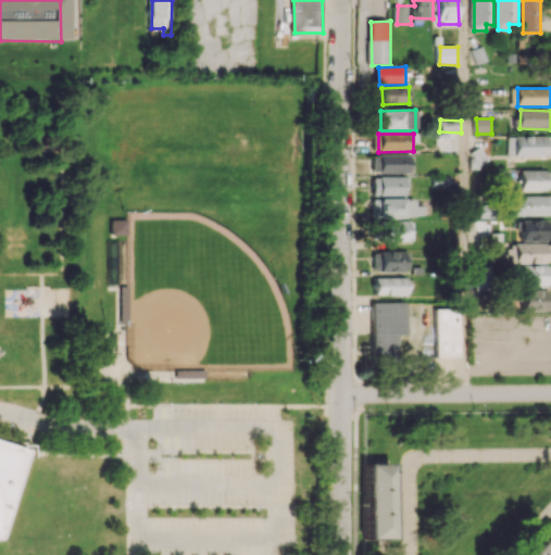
[(512,137),(512,156),(550,156),(550,138),(512,137)]
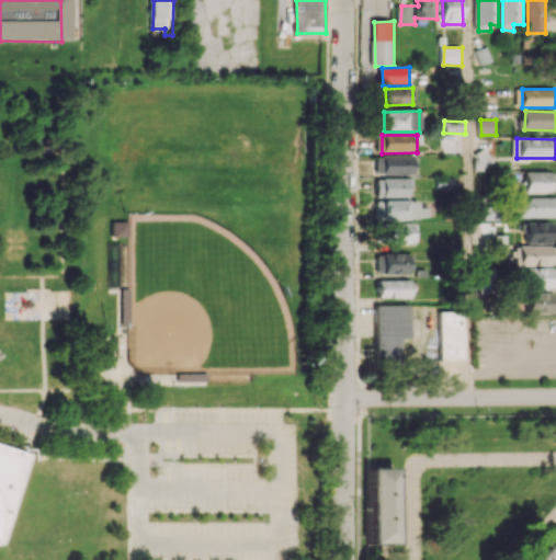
[(417,175),(417,156),(381,157),(381,175),(417,175)]
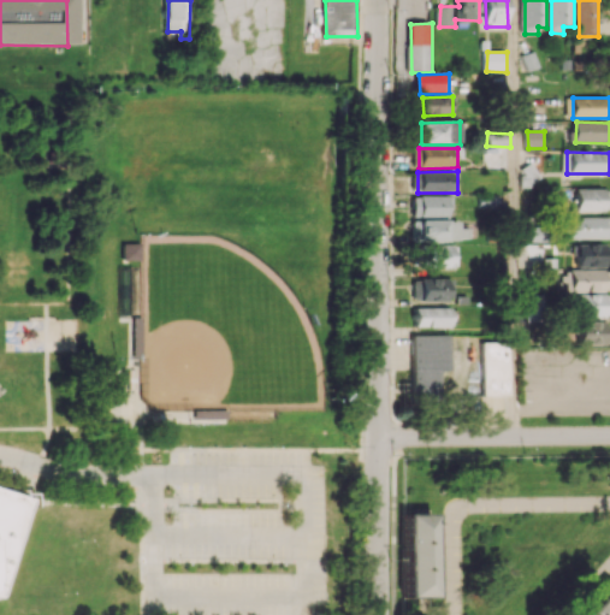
[(609,190),(580,189),(579,211),(609,212),(609,190)]
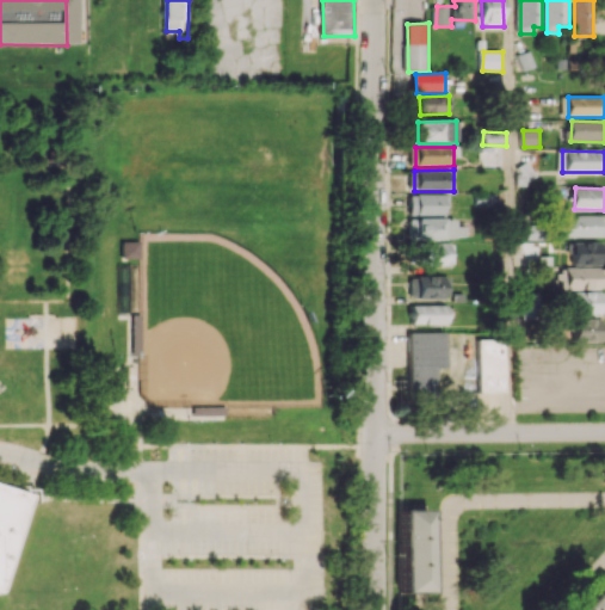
[(413,239),(468,239),(468,227),(458,227),(458,220),(449,220),(449,196),(413,196),(413,217),(413,239)]
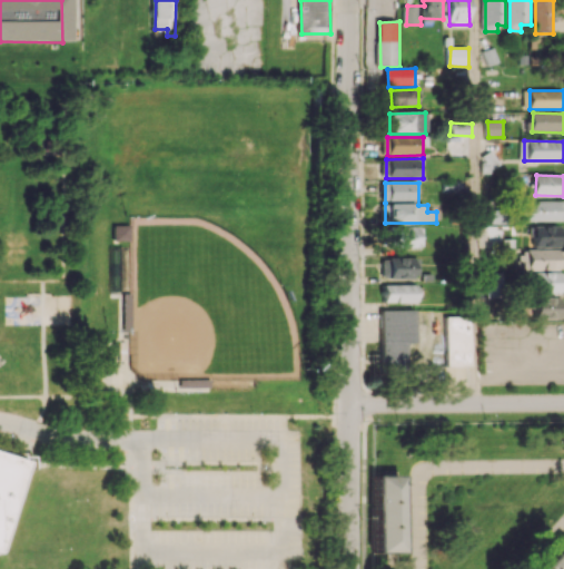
[(531,222),(563,222),(563,202),(531,202),(531,222)]
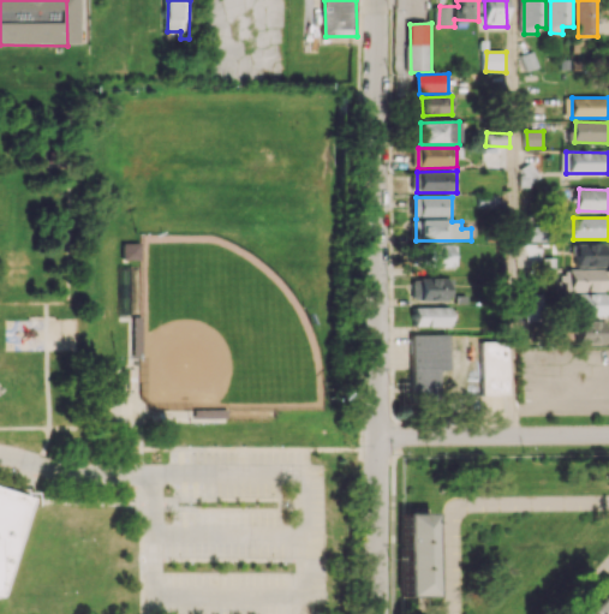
[(580,267),(608,268),(608,245),(581,244),(580,267)]
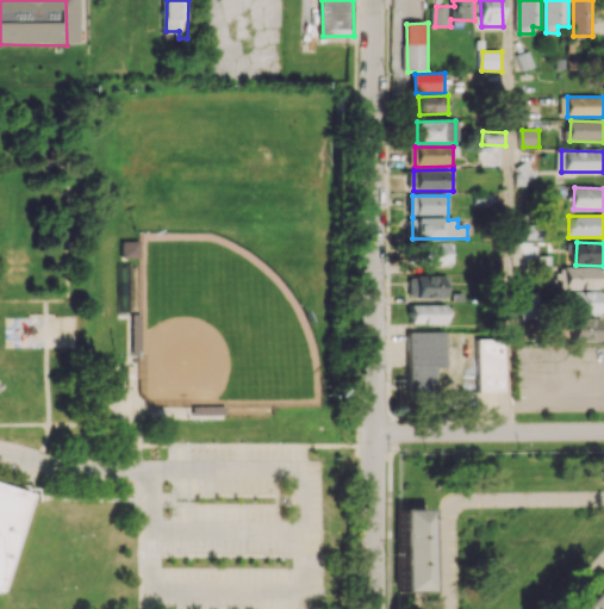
[(126,243),(126,260),(143,260),(143,243),(126,243)]
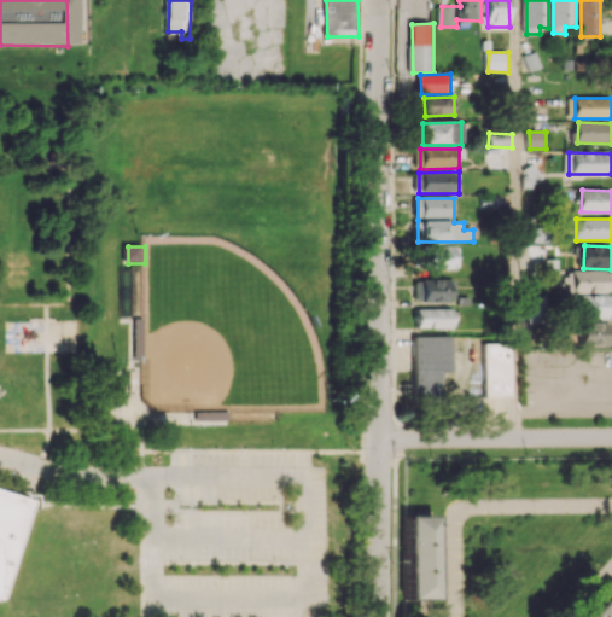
[(460,269),(460,246),(429,246),(429,269),(460,269)]
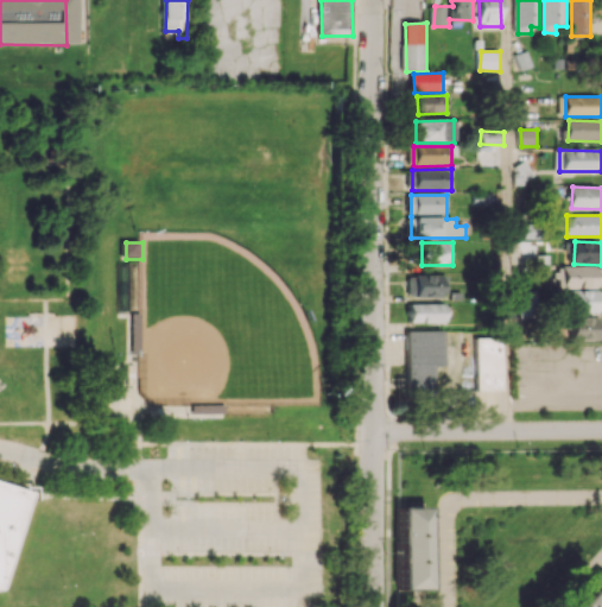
[(565,289),(601,288),(601,266),(565,267),(565,289)]
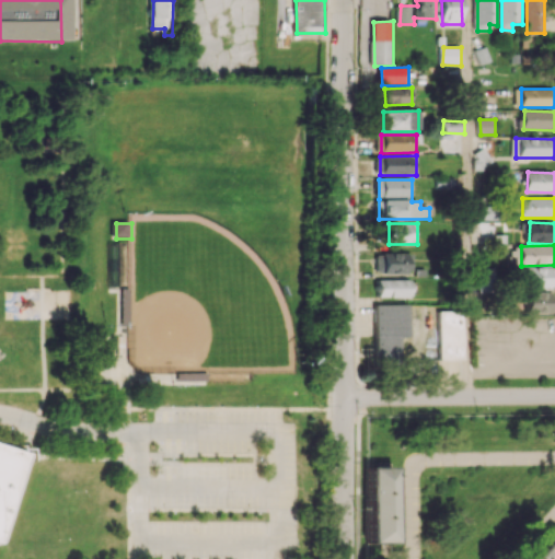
[(385,275),(415,274),(414,253),(385,254),(385,275)]
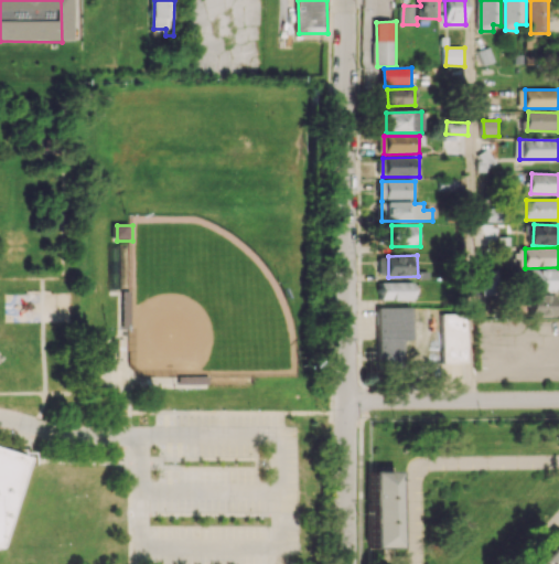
[(533,291),(558,290),(558,270),(533,270),(533,291)]
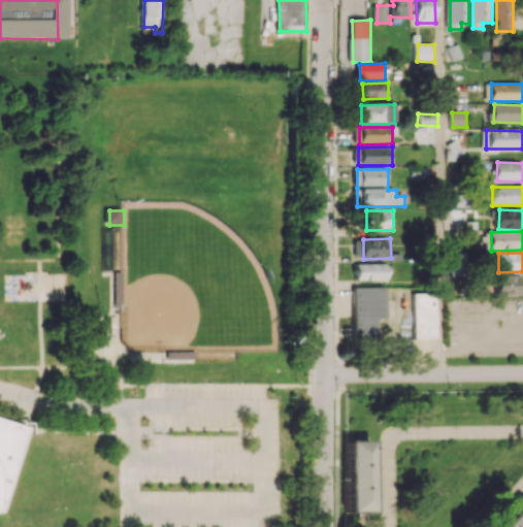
[(388,265),(358,264),(358,281),(388,281),(388,265)]
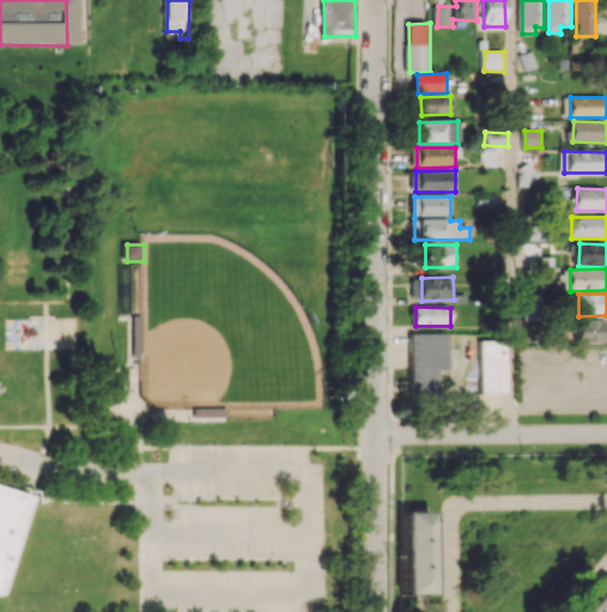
[(580,344),(606,344),(606,321),(580,322),(580,344)]
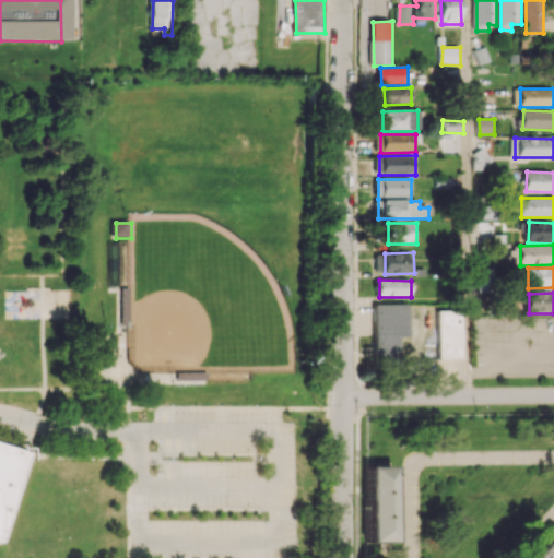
[(402,337),(410,337),(411,305),(378,305),(377,361),(401,361),(402,337)]
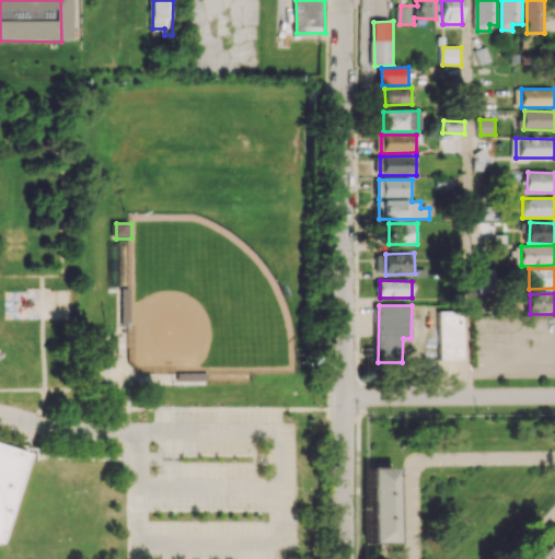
[(464,361),(465,312),(442,311),(441,360),(464,361)]
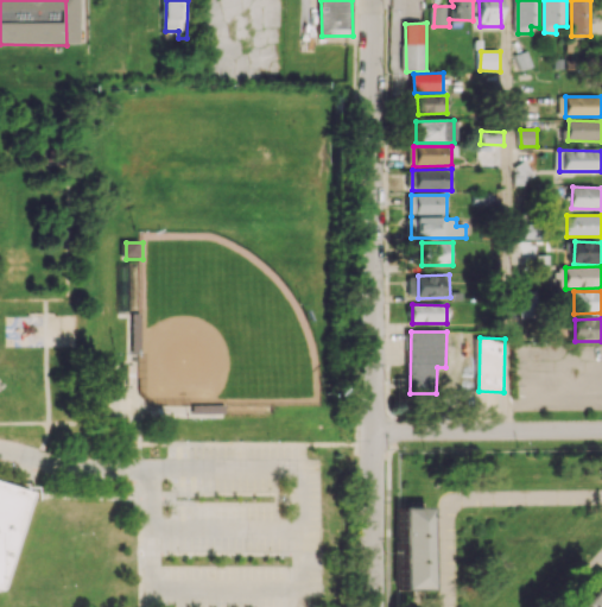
[(0,481),(37,494),(4,593),(0,593),(0,481)]
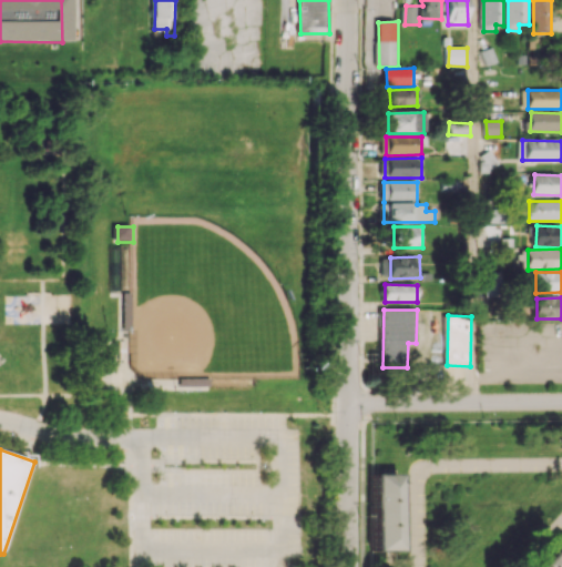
[(376,476),(376,553),(400,553),(400,476),(376,476)]
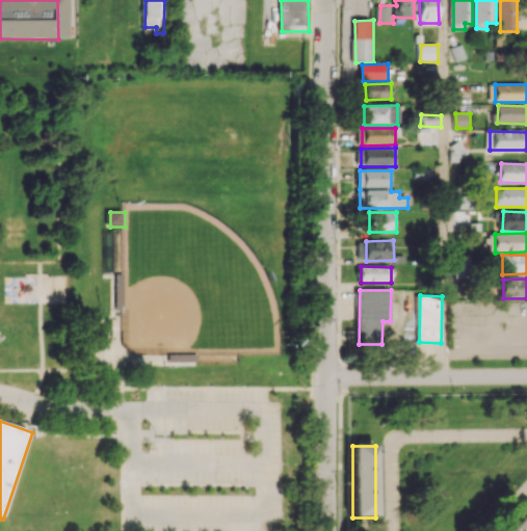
[(526,514),(512,530),(526,530),(526,514)]
